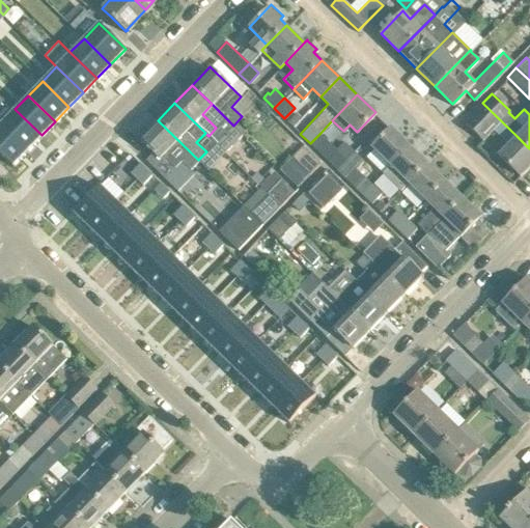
[(520,175),(529,163),(529,148),(517,136),(482,103),(464,121),(482,139),(493,128),(508,143),(498,155),(520,175)]
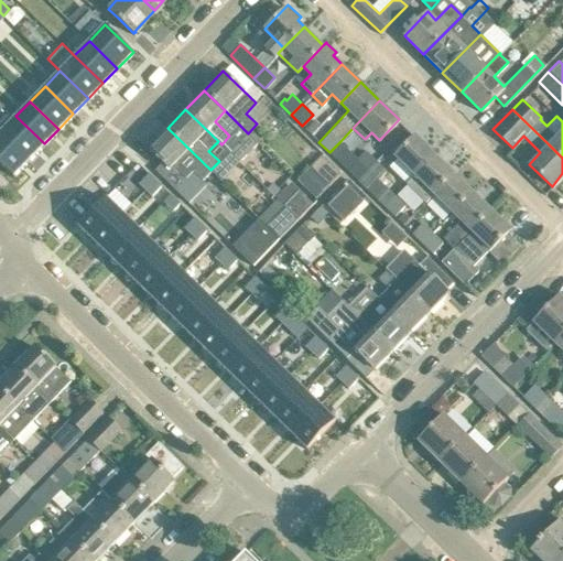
[(15,116),(0,131),(29,159),(44,143),(15,116)]
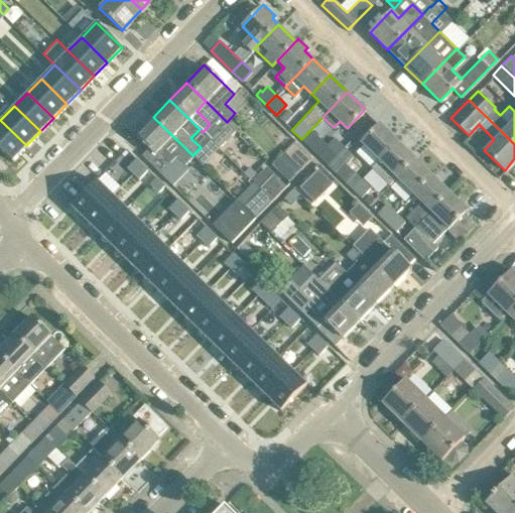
[(279,116),(284,121),(293,113),(288,108),(279,116)]
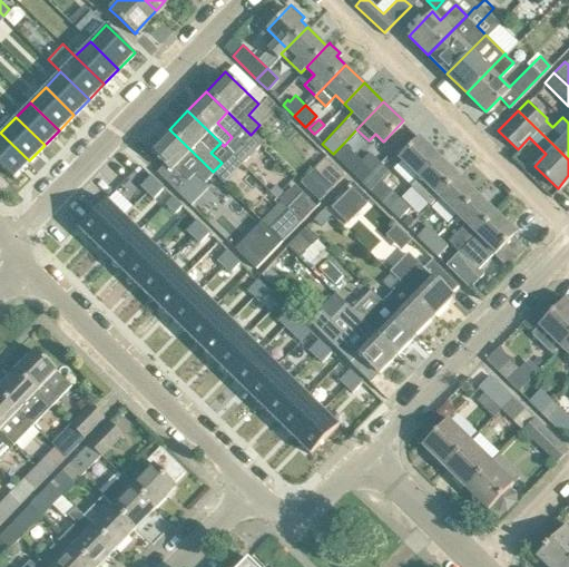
[(324,125),(314,134),(319,138),(329,129),(324,125)]
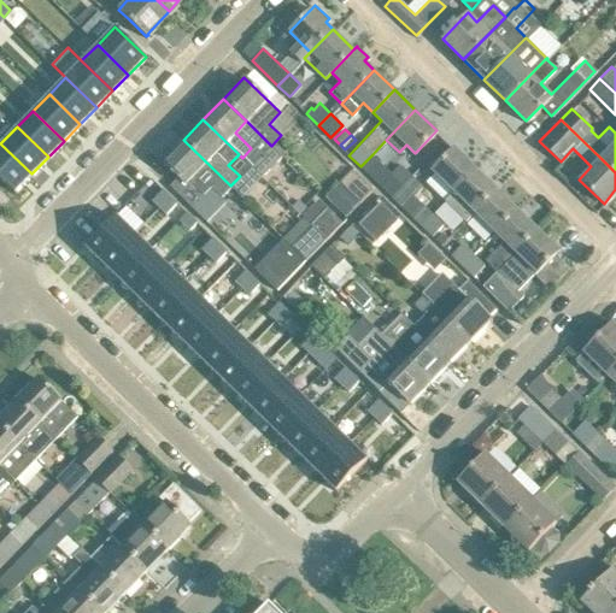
[(169,184),(187,201),(201,217),(215,204),(203,193),(211,186),(222,195),(230,186),(183,140),(162,161),(177,176),(169,184)]
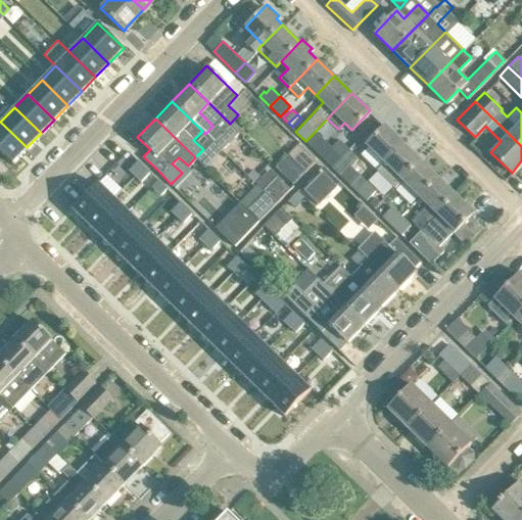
[(0,122),(0,150),(12,162),(27,147),(0,122)]
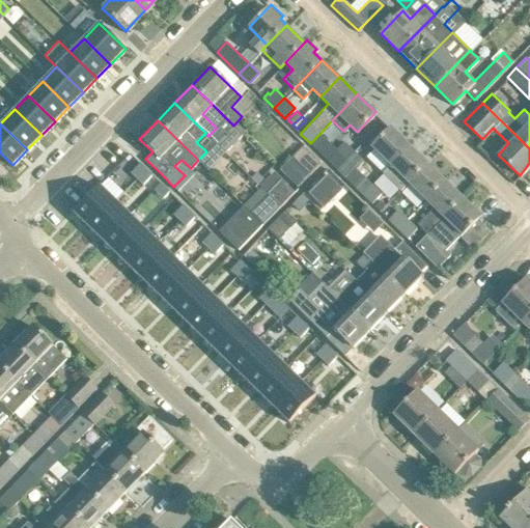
[(371,146),(390,164),(409,145),(390,128),(371,146)]
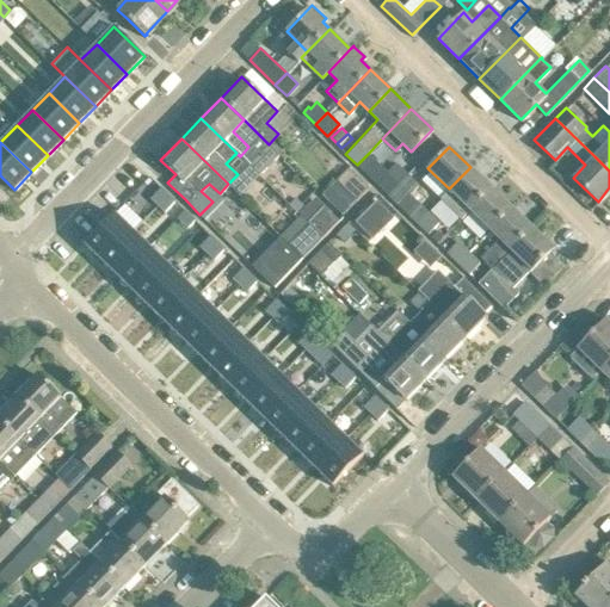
[(388,171),(369,153),(357,165),(386,193),(406,173),(396,162),(388,171)]
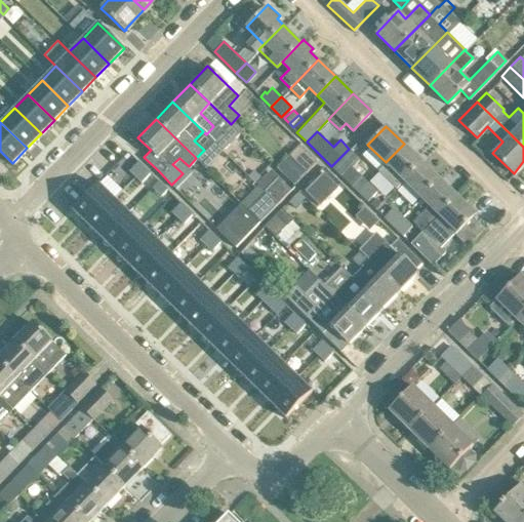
[(304,169),(306,171),(316,160),(298,143),(288,154),(275,167),(291,183),(304,169)]
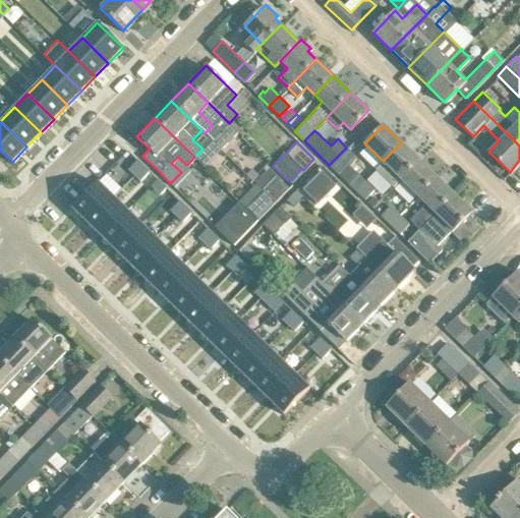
[(401,142),(383,161),(374,169),(393,185),(400,178),(418,160),(401,142)]
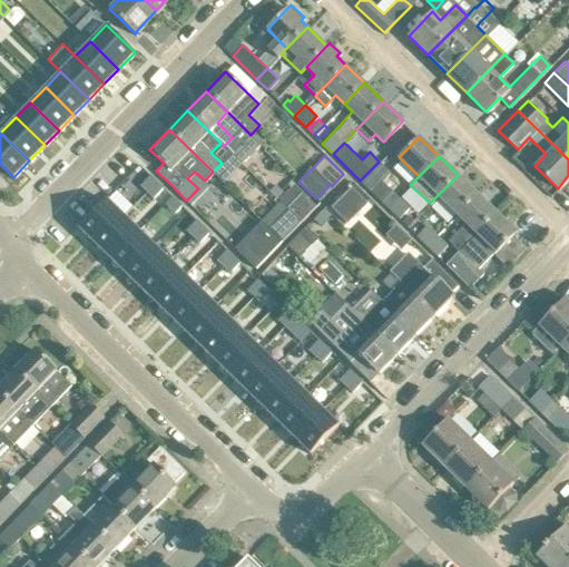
[(360,181),(388,207),(399,196),(381,178),(389,170),(379,162),(360,181)]
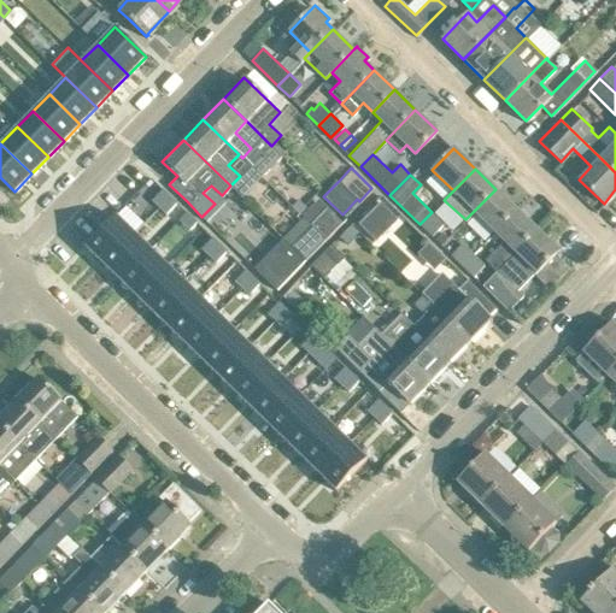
[(162,188),(152,199),(158,205),(169,195),(162,188)]
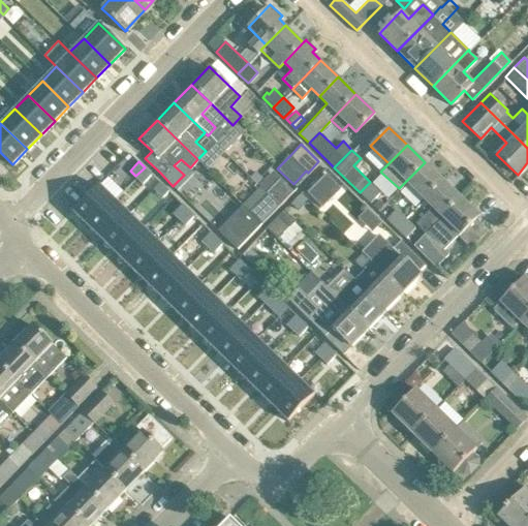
[(442,179),(425,162),(406,181),(424,198),(442,179)]
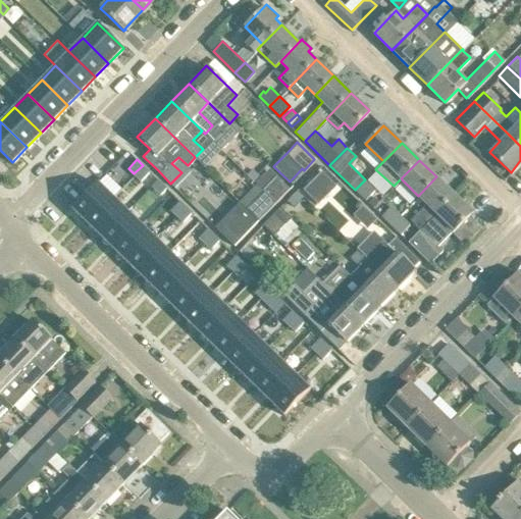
[(143,165),(134,173),(140,179),(149,170),(143,165)]
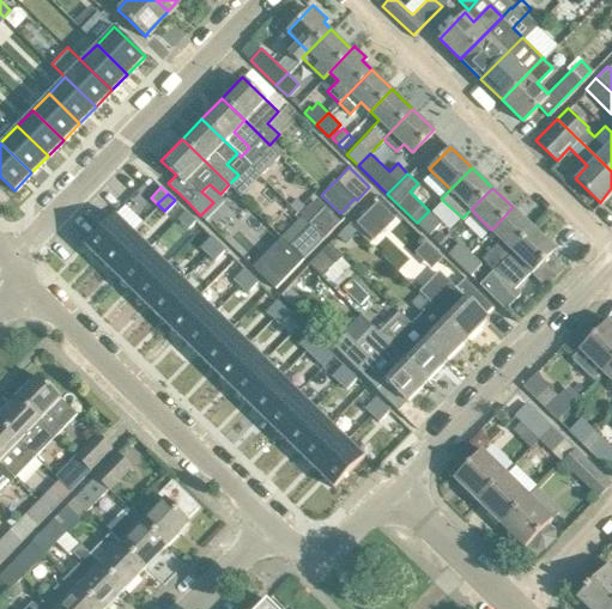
[(361,215),(356,221),(373,238),(394,217),(377,200),(371,205),(361,215)]
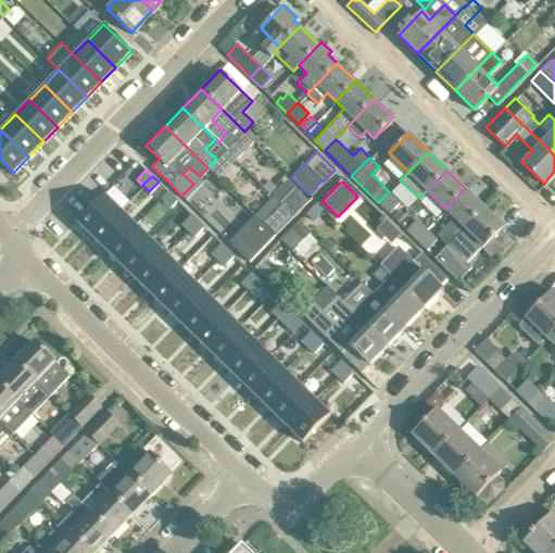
[(294,214),(308,198),(294,185),(280,200),(282,202),(294,214)]
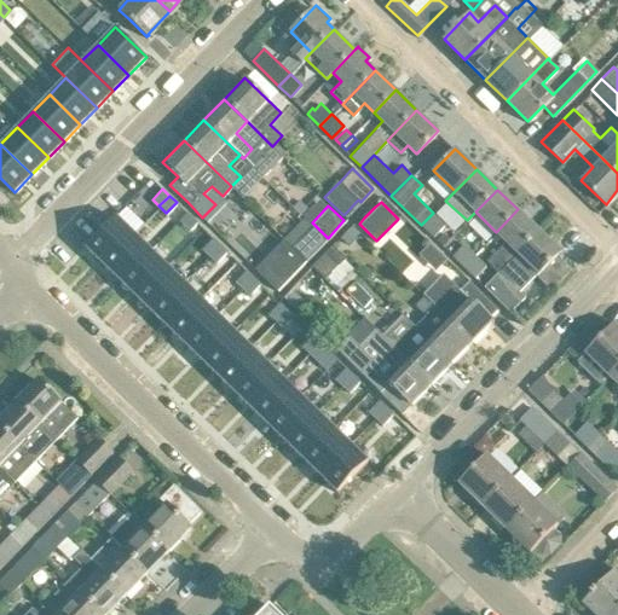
[(497,271),(538,230),(518,209),(496,232),(504,241),(486,260),(497,271)]
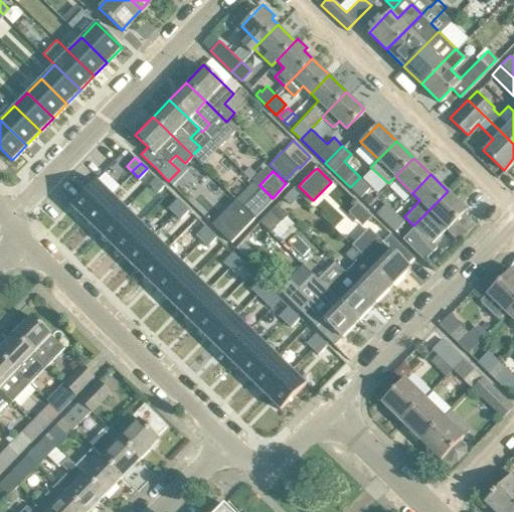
[(155,176),(146,185),(155,193),(163,185),(155,176)]
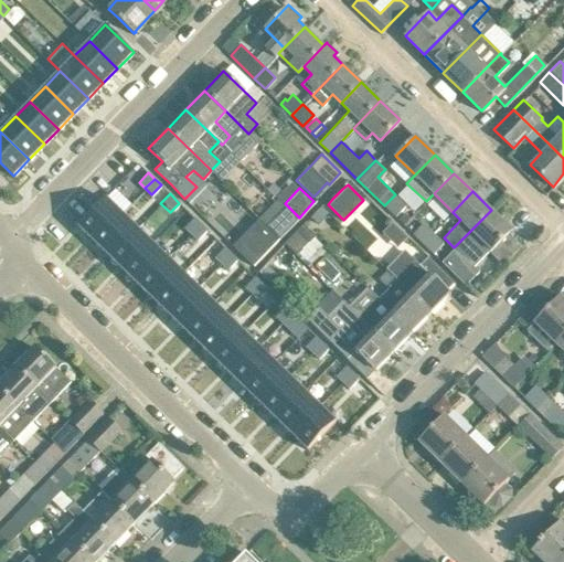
[(395,194),(384,205),(395,215),(406,204),(395,194)]
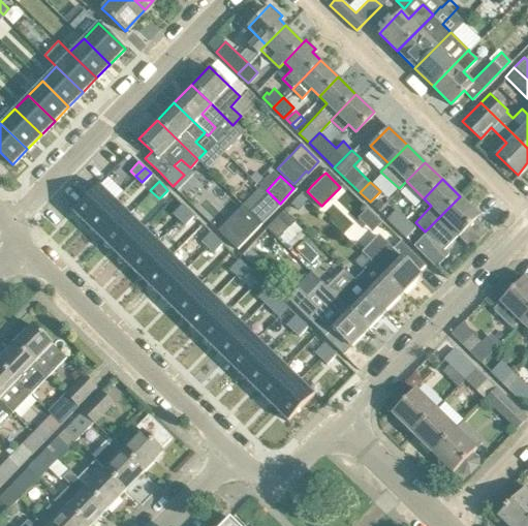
[(99,184),(73,211),(88,225),(114,198),(99,184)]
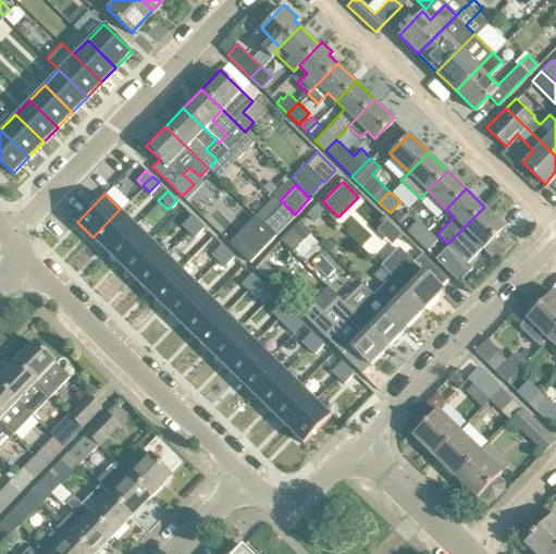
[(264,221),(276,233),(295,214),(283,202),(264,221)]
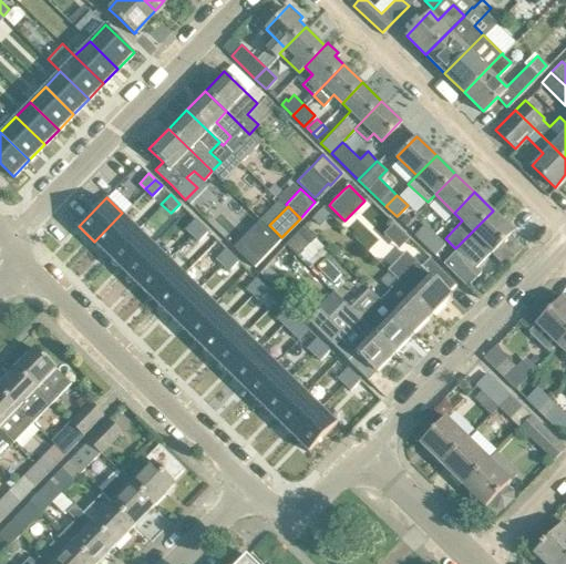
[(513,229),(493,211),(455,248),(456,249),(443,262),(466,285),(480,272),(475,267),(492,249),(492,250),(498,244),(508,254),(524,238),(514,228),(513,229)]
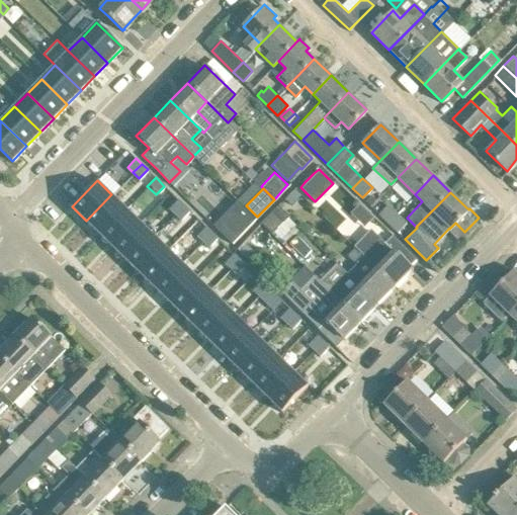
[(111,194),(86,221),(100,235),(125,208),(111,194)]
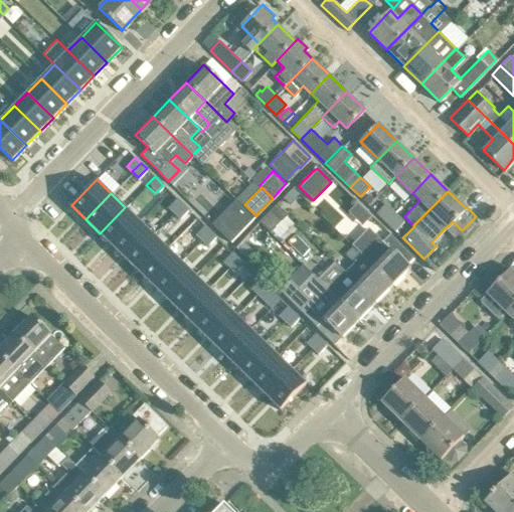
[(176,197),(168,206),(174,212),(182,203),(176,197)]
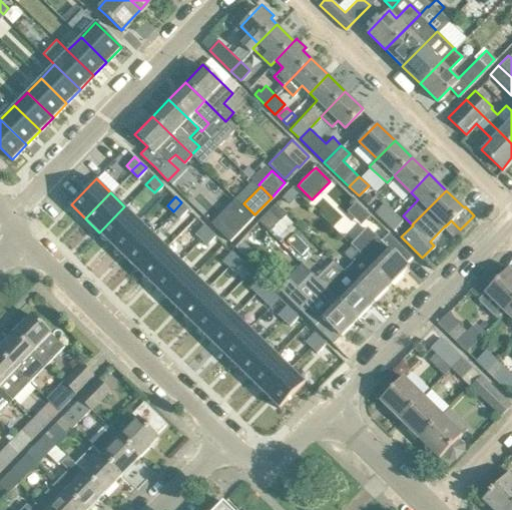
[(239,200),(214,225),(229,240),(254,214),(243,203),(239,200)]
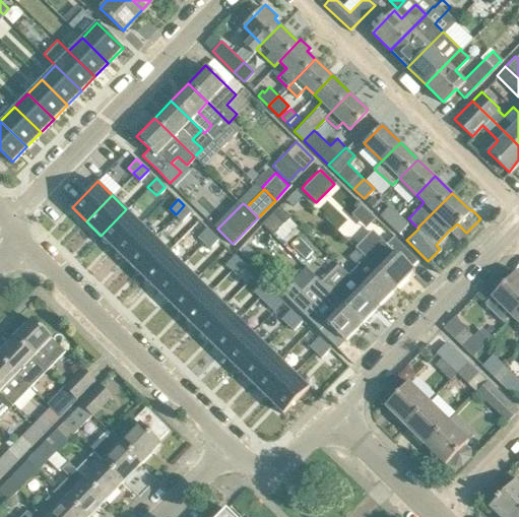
[(388,223),(398,213),(389,204),(379,214),(388,223)]
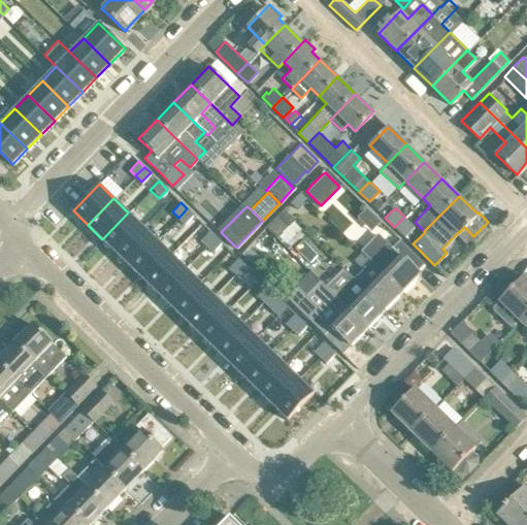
[(187,208),(178,218),(184,223),(193,215),(187,208)]
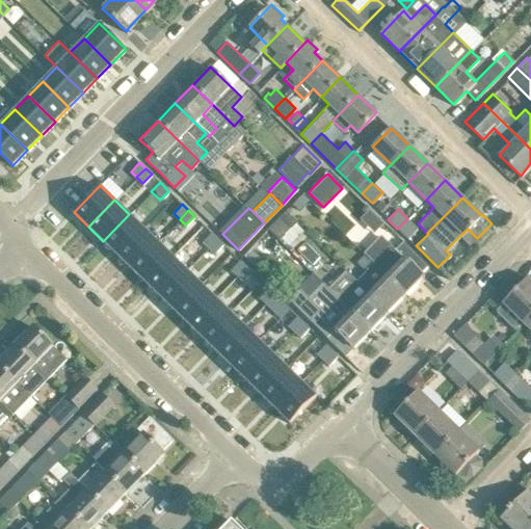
[(129,214),(103,241),(117,255),(143,228),(129,214)]
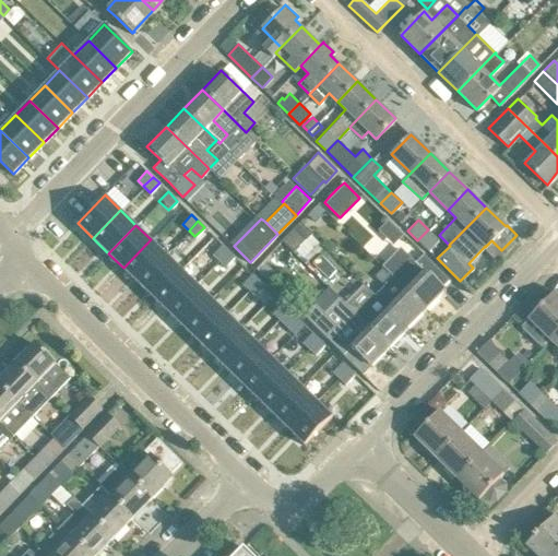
[(293,227),(282,239),(294,251),(305,238),(293,227)]
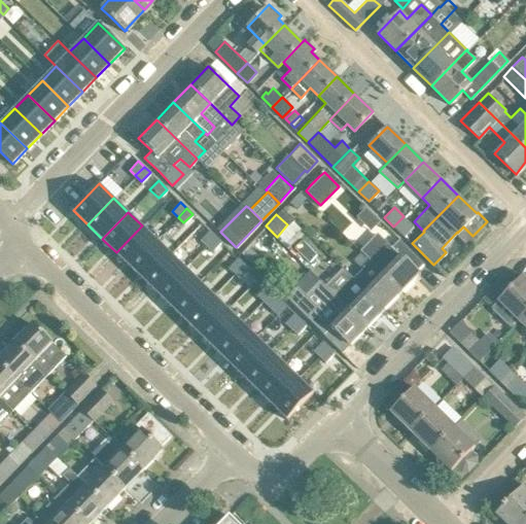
[(393,226),(409,241),(415,234),(410,229),(414,225),(404,216),(393,226)]
